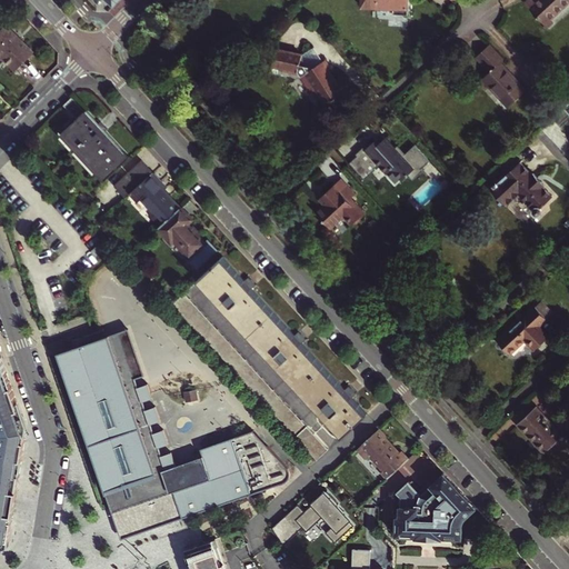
[(545,23),(551,18),(568,0),(526,0),(525,1),(545,23)]
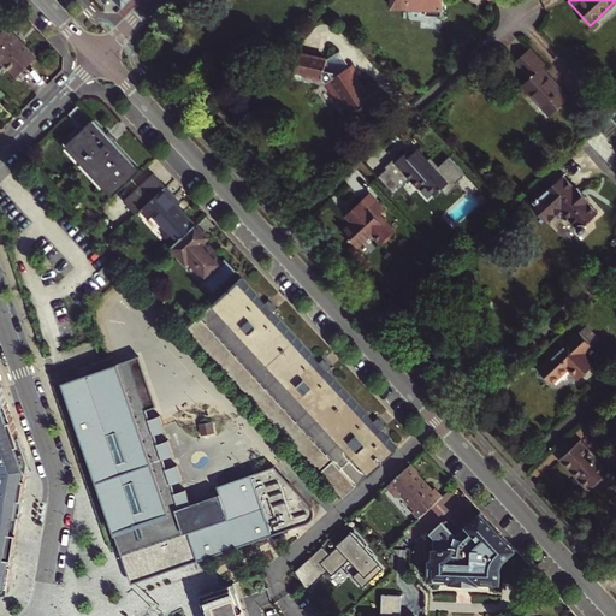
[(590,25),(593,29),(600,23),(597,19),(590,25)]
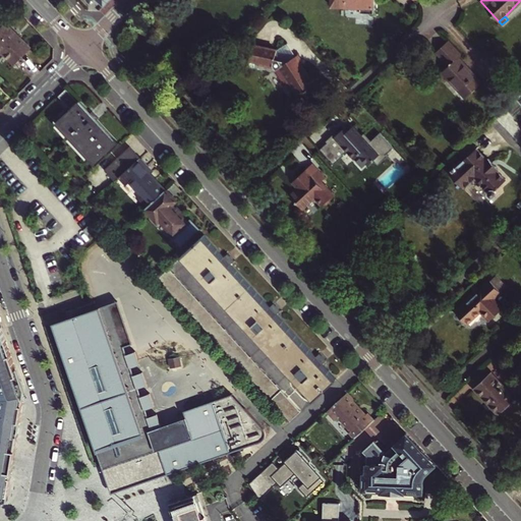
[(4,23),(0,27),(0,52),(12,65),(30,49),(4,23)]
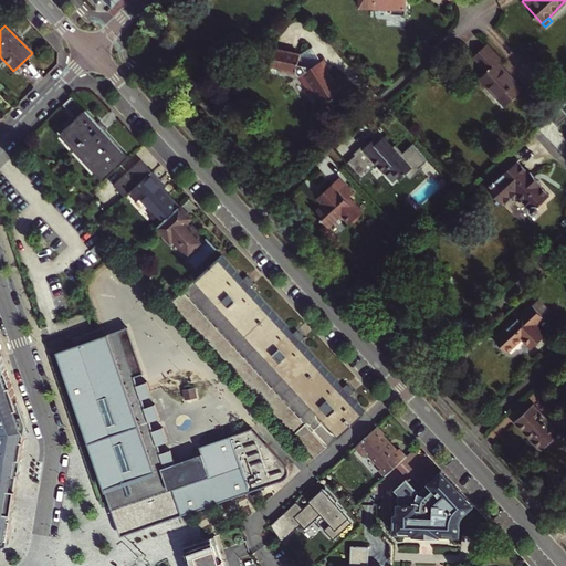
[(494,66),(486,73),(511,101),(528,84),(504,56),(506,55),(492,39),(480,51),(494,66)]
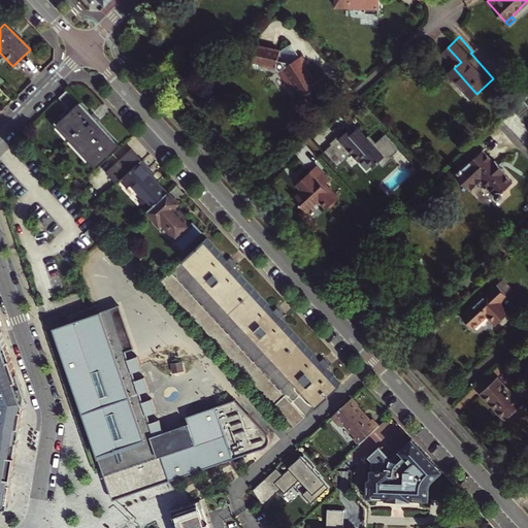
[(255,67),(279,73),(289,89),(295,85),(301,94),(308,89),(311,94),(324,87),(304,57),(301,59),(286,55),(287,51),(260,44),(255,67)]
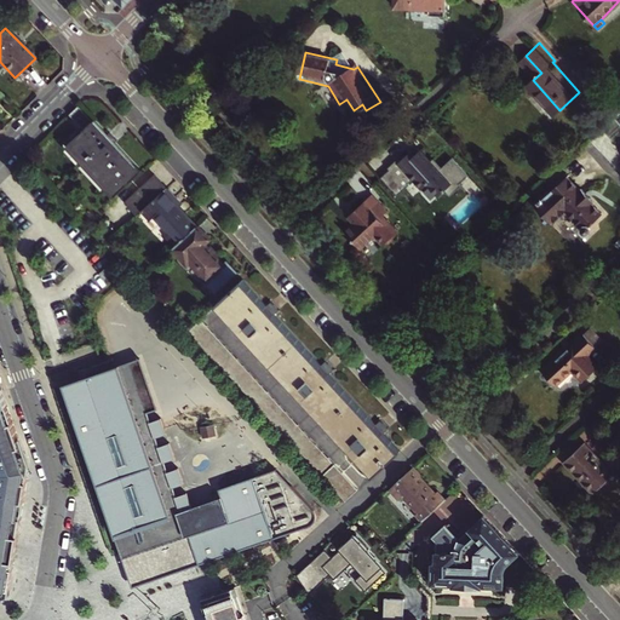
[(603,127),(615,139),(619,135),(619,121),(615,116),(603,127)]
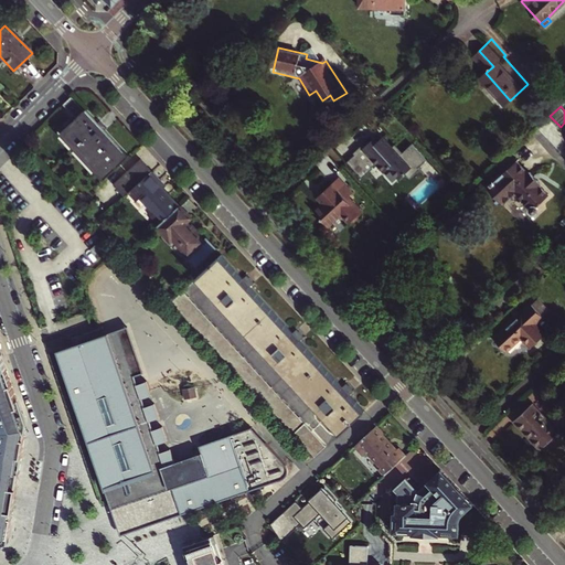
[(91,112),(66,134),(109,181),(134,159),(109,132),(112,130),(105,124),(103,125),(91,112)]
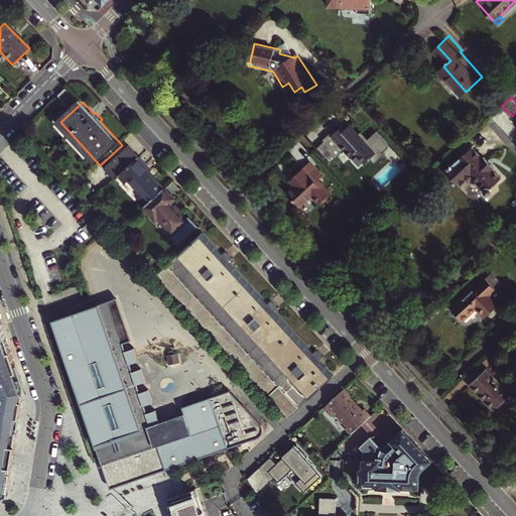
[(98,167),(100,165),(60,122),(57,125),(98,167)]
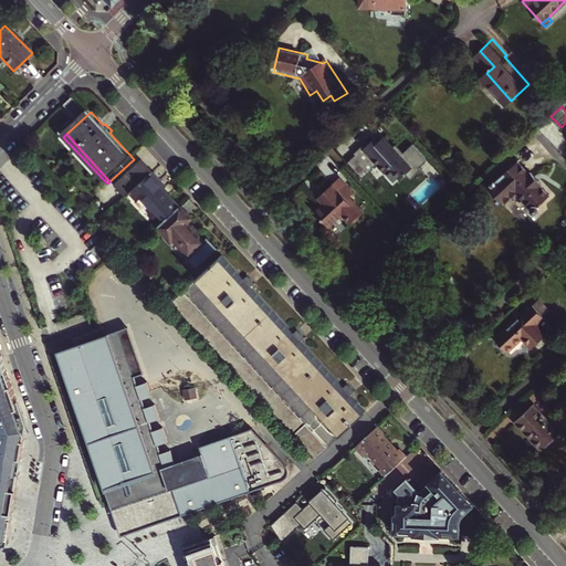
[(358,156),(350,163),(364,176),(370,170),(379,179),(383,175),(392,186),(407,171),(412,177),(428,160),(412,145),(405,153),(396,145),(395,146),(386,136),(377,145),(371,138),(356,154),(358,156)]
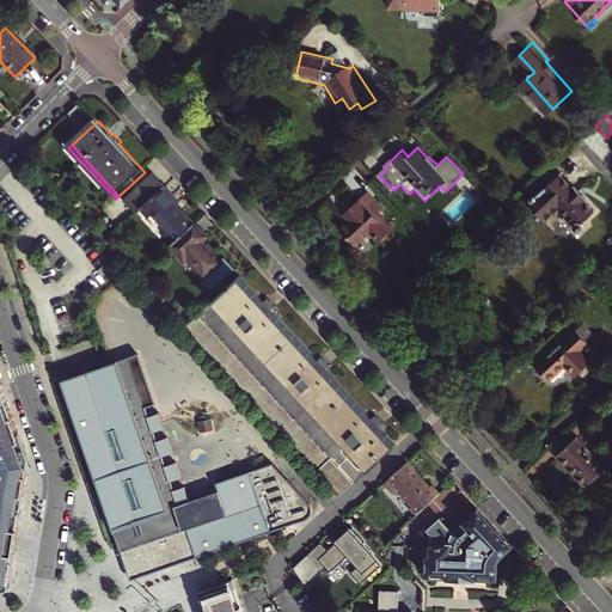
[(136,213),(142,207),(166,185),(154,172),(123,200),(136,213)]
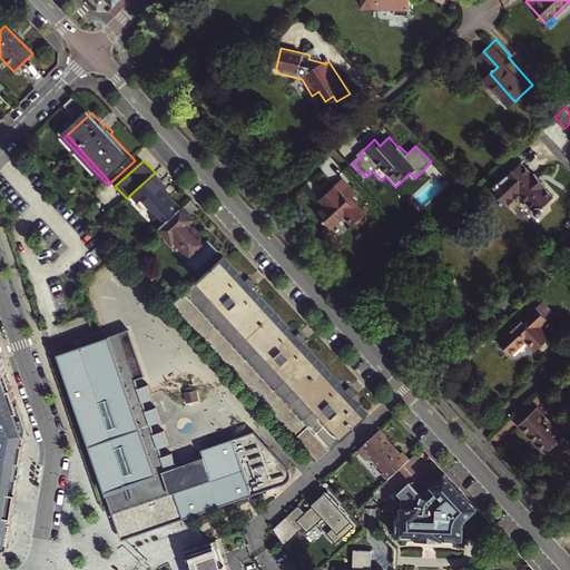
[(534,175),(523,161),(501,182),(494,186),(495,187),(493,188),(508,205),(522,193),(537,209),(536,213),(538,215),(542,216),(544,214),(544,209),(542,207),(554,197),(546,187),(548,186),(537,173),(534,175)]
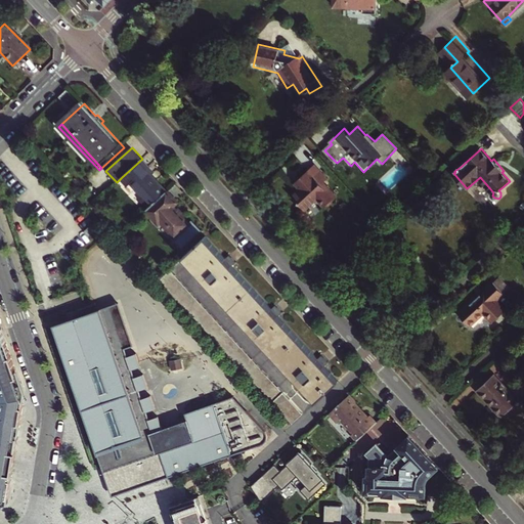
[(141,199),(148,207),(166,190),(153,174),(155,172),(142,159),(122,177),(129,185),(131,182),(144,197),(141,199)]
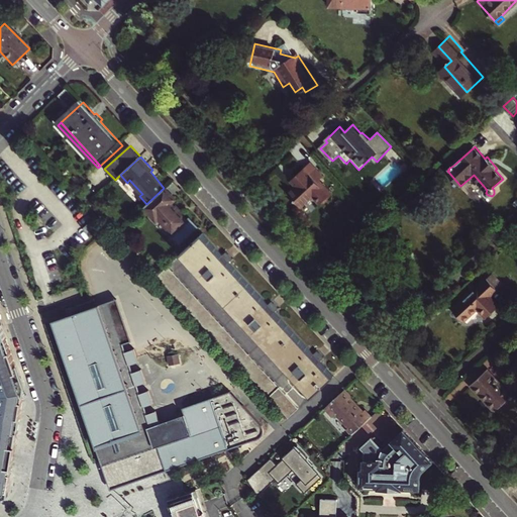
[(305,168),(291,181),(296,186),(288,193),(302,207),(314,196),(321,204),(322,203),(323,204),(330,198),(329,196),(332,193),(316,175),(313,178),(305,168)]
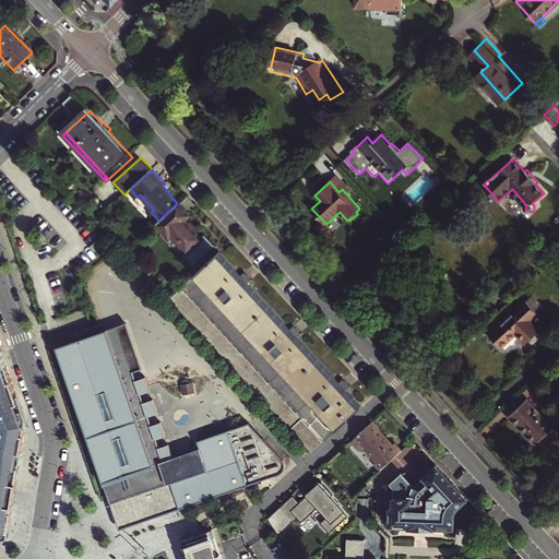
[(189,215),(177,203),(158,221),(157,222),(170,236),(173,234),(197,261),(215,245),(206,235),(202,238),(195,232),(188,223),(185,218),(189,215)]
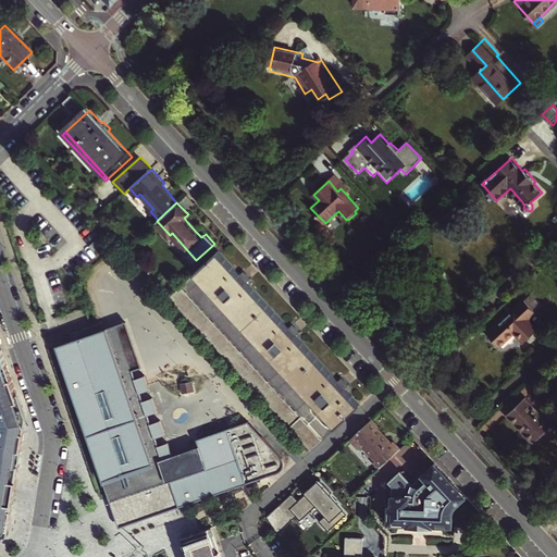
[(103,226),(104,226),(108,222),(101,214),(96,219),(103,226)]
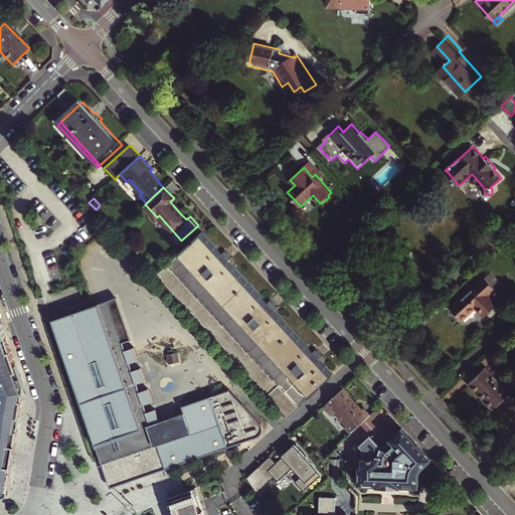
[(176,202),(173,205),(180,213),(183,211),(176,202)]
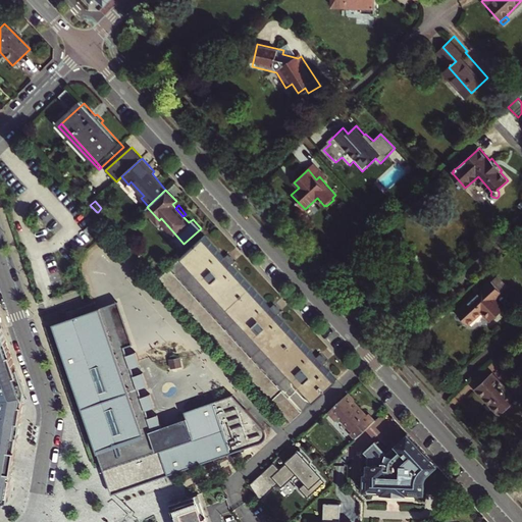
[(96,219),(85,229),(89,235),(100,224),(96,219)]
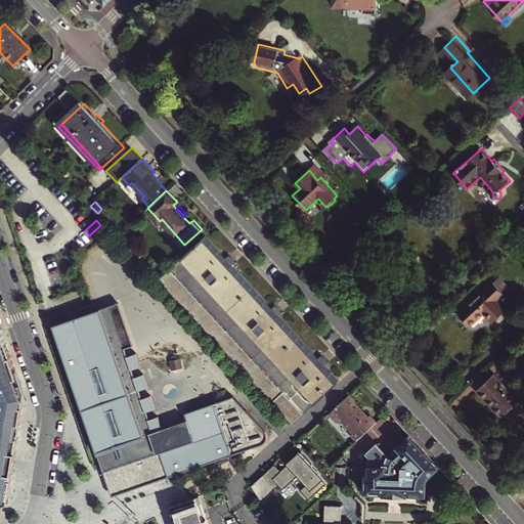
[(184,254),(318,400),(339,381),(324,365),(325,364),(318,357),(317,358),(277,315),(279,314),(272,306),(271,307),(232,265),(233,264),(227,257),(225,258),(205,235),(184,254)]
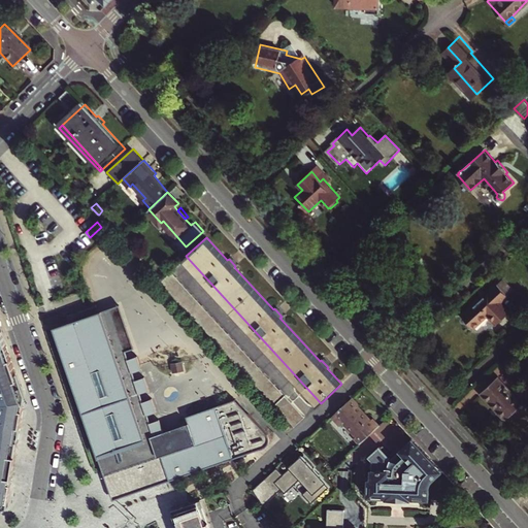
[(232,255),(229,259),(235,266),(239,262),(232,255)]
